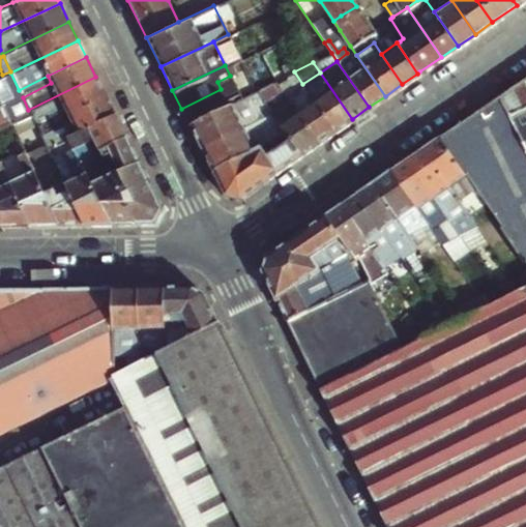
[(0,100),(12,95),(13,98),(22,94),(19,90),(10,72),(10,71),(2,75),(3,76),(0,77),(0,100)]
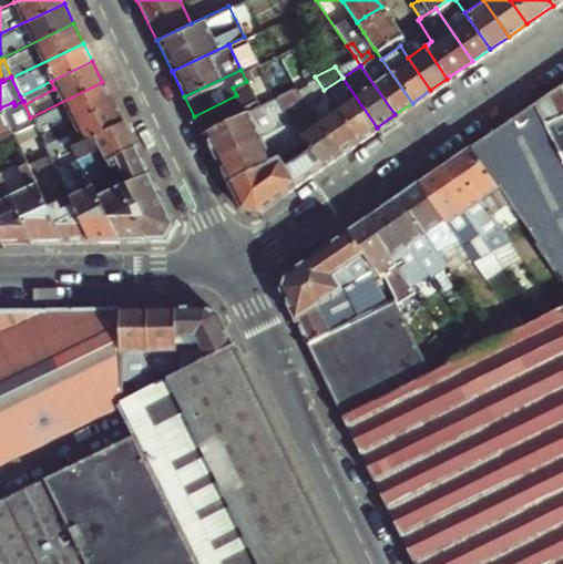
[(306,102),(324,90),(315,77),(302,83),(304,88),(299,91),(306,102)]
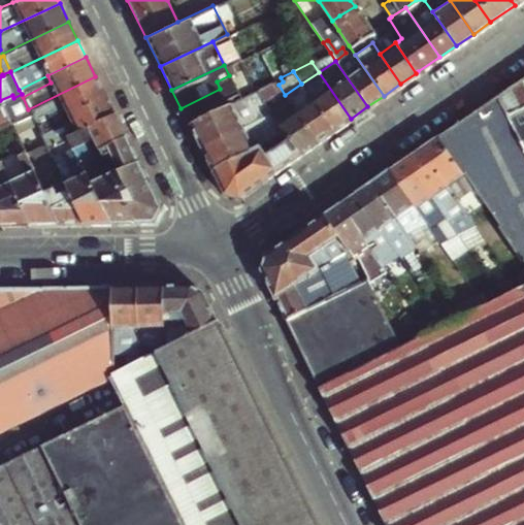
[(301,84),(333,130),(351,119),(319,72),(301,84)]
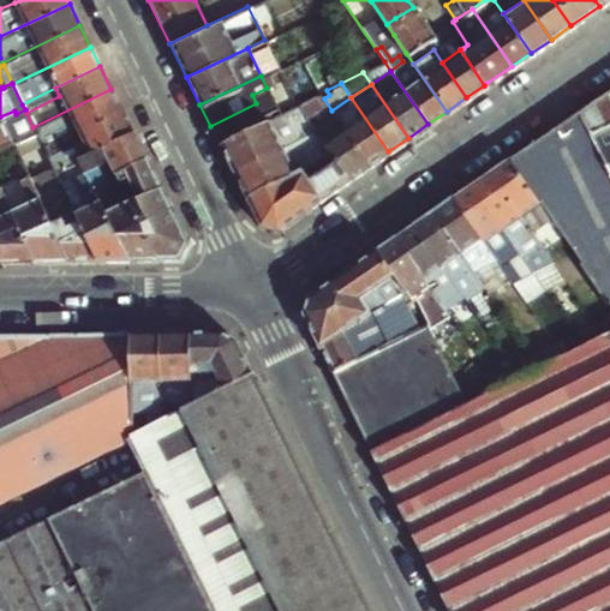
[(609,85),(574,111),(609,183),(609,85)]
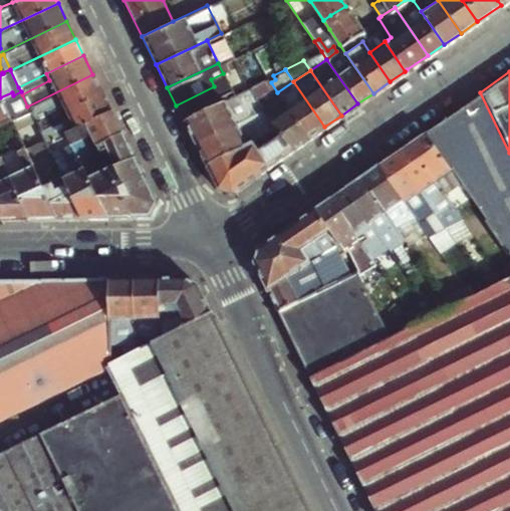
[(176,105),(182,119),(223,99),(233,94),(223,73),(211,79),(214,86),(176,105)]
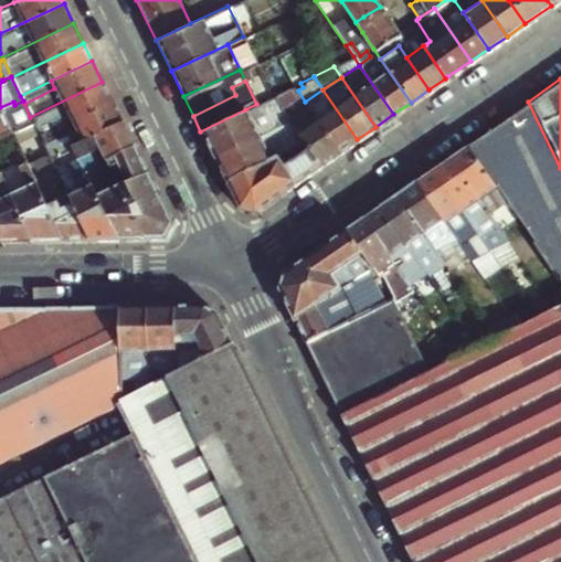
[(40,137),(112,102),(102,82),(30,117),(32,122),(35,128),(40,137)]
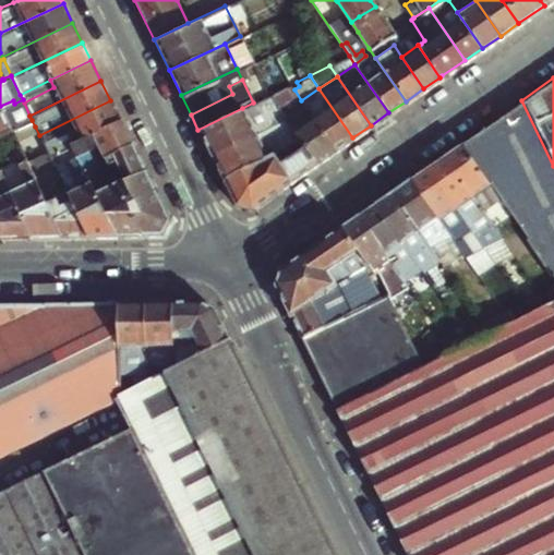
[(315,163),(335,149),(301,100),(294,89),(290,84),(281,89),(286,96),(280,99),(287,110),(281,113),(284,118),(292,131),(300,142),(305,148),(315,163)]
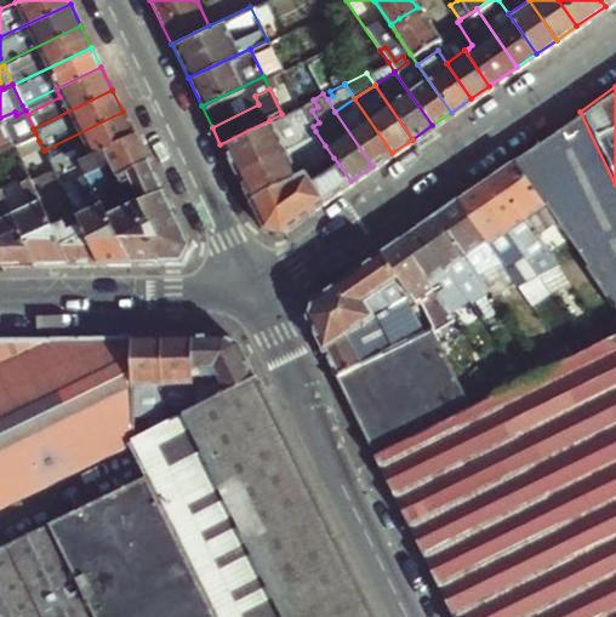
[(335,112),(372,166),(392,153),(354,98),(335,112)]
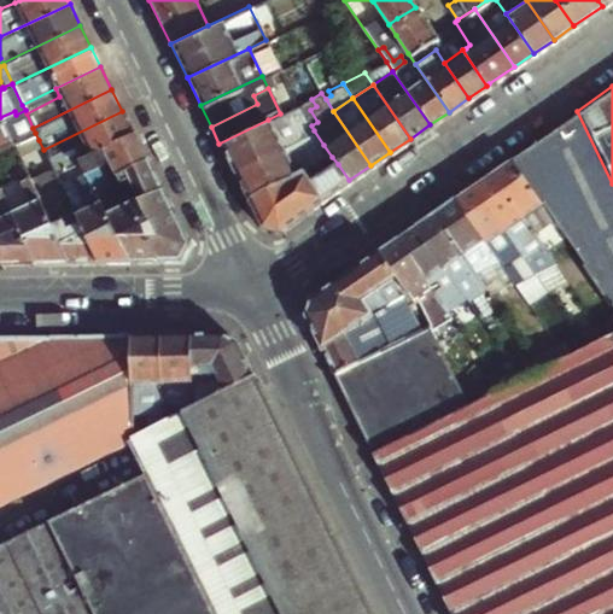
[(15,111),(0,117),(0,148),(11,144),(35,133),(33,128),(27,113),(25,110),(16,115),(15,111)]
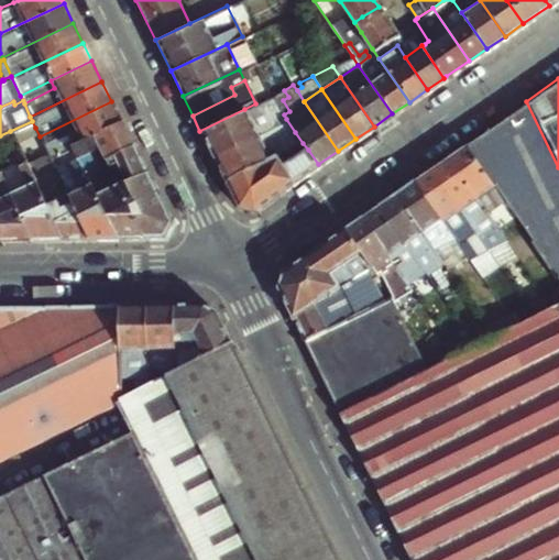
[(121,121),(111,101),(40,136),(50,157),(121,121)]
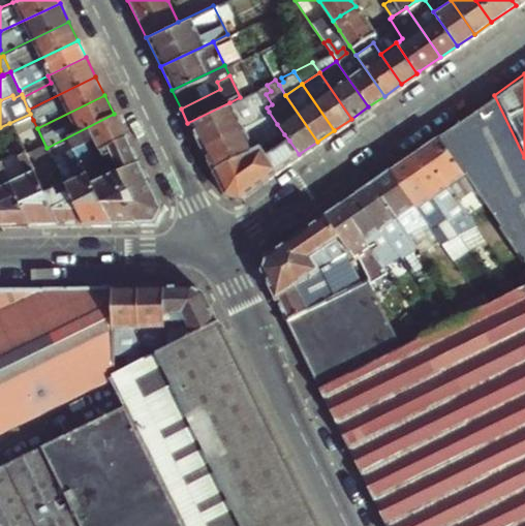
[(317,389),(383,525),(524,525),(524,157),(494,95),(434,136),(460,173),(482,203),(491,216),(524,264),(524,286),(401,348),(317,389)]
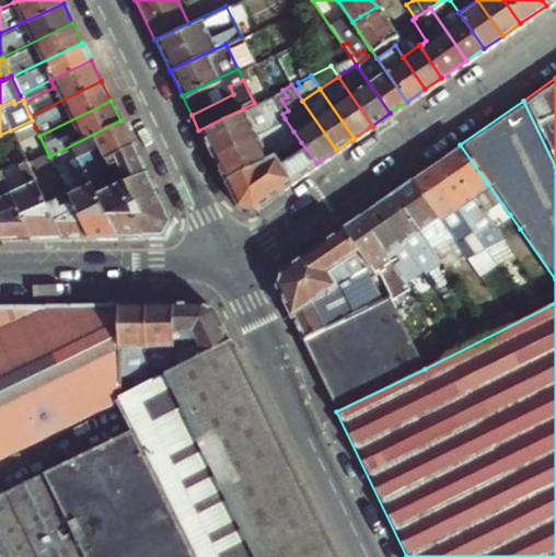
[(243,108),(198,130),(211,154),(285,118),(282,114),(276,104),(247,118),(243,108)]
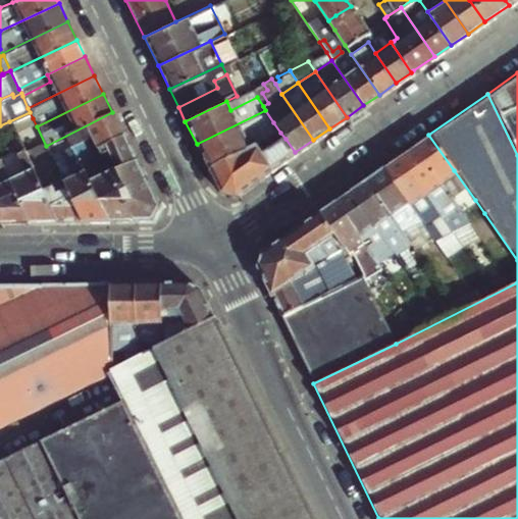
[(197,144),(208,168),(249,148),(244,137),(273,122),(265,110),(197,144)]
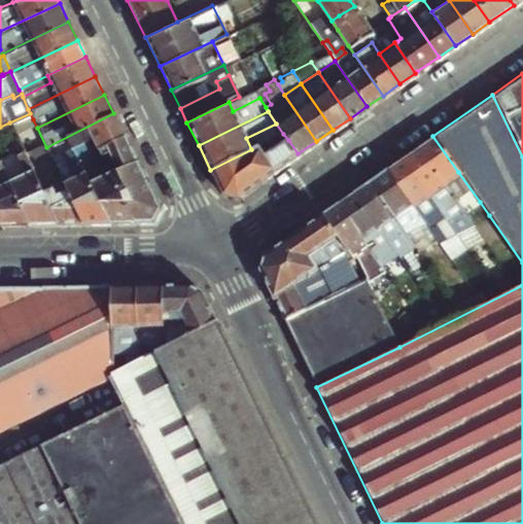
[(30,113),(9,123),(11,129),(33,119),(30,113)]
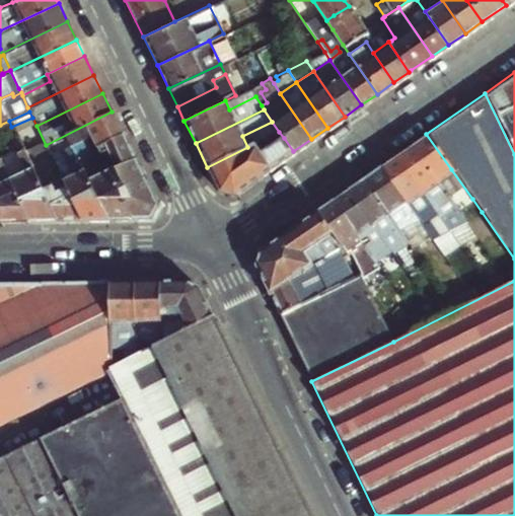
[(123,134),(112,112),(46,145),(49,151),(60,145),(63,151),(70,148),(67,142),(88,133),(95,147),(123,134)]
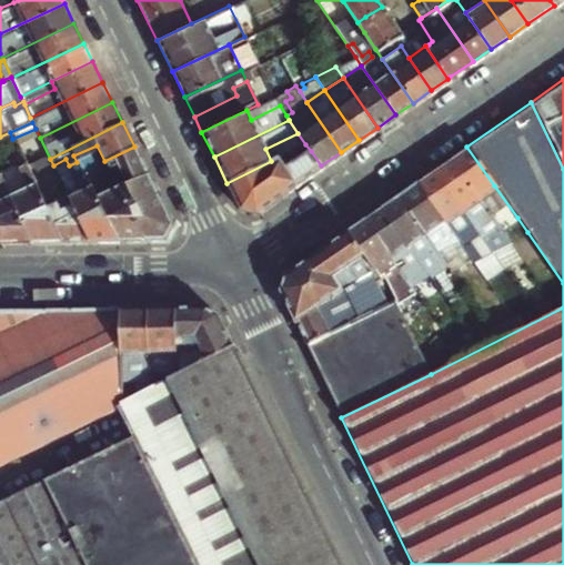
[(10,132),(0,137),(0,180),(29,241),(60,240),(27,170),(12,139),(10,132)]
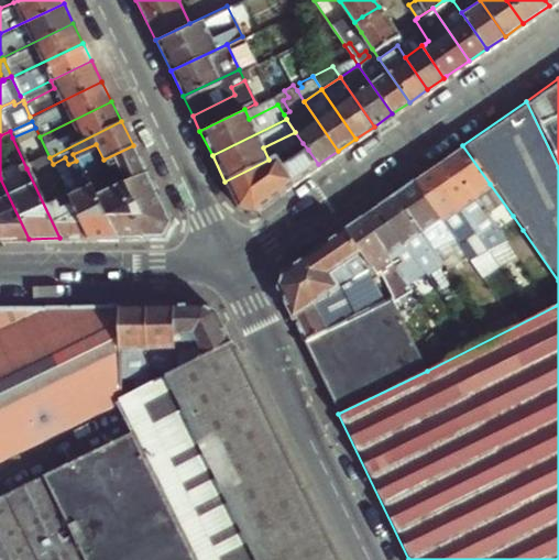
[(280,163),(308,150),(303,143),(276,155),(280,163)]
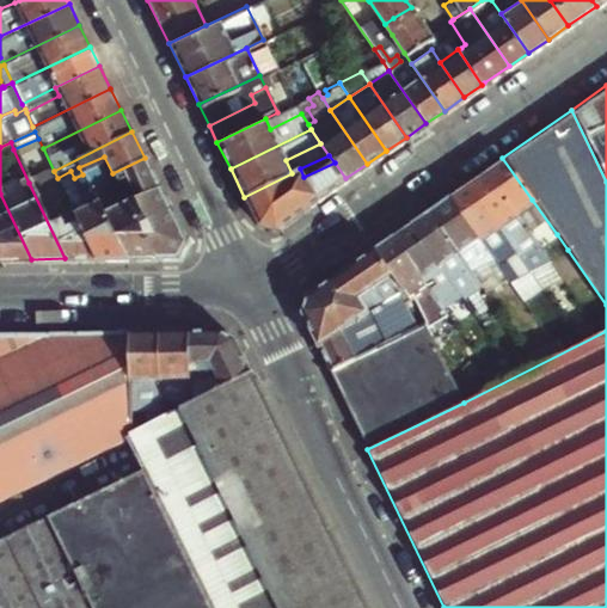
[(79,167),(83,174),(87,184),(112,173),(104,157),(79,167)]
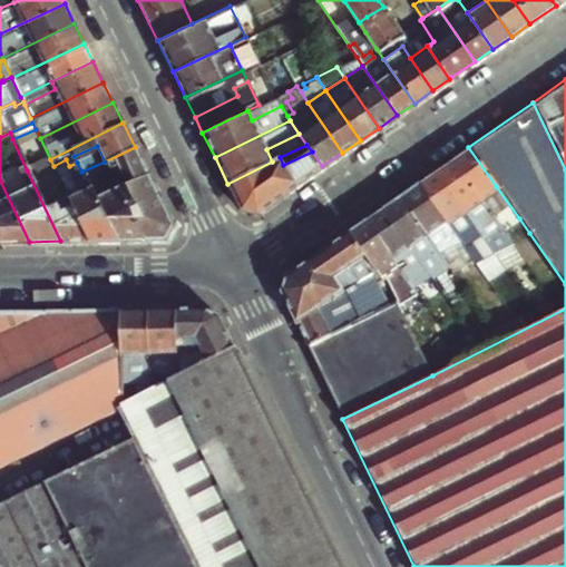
[(135,147),(105,162),(144,241),(165,240),(173,224),(135,147)]
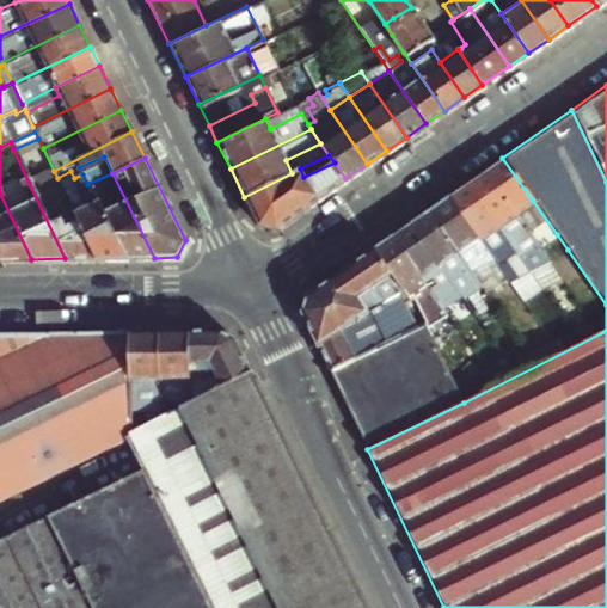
[(514,213),(532,200),(502,158),(485,169),(484,170),(514,213)]
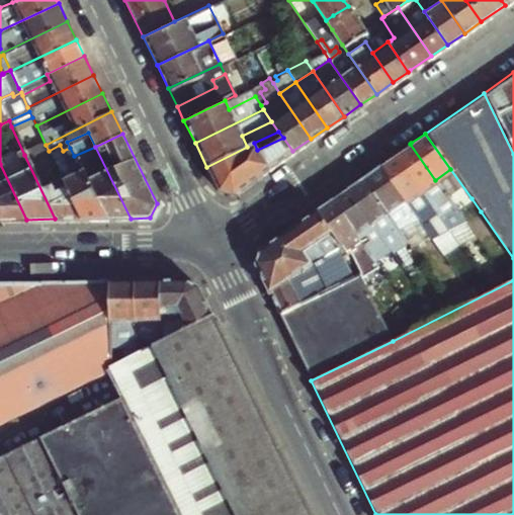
[(247,147),(206,167),(218,189),(232,193),(292,151),(283,138),(257,150),(254,143),(247,147)]
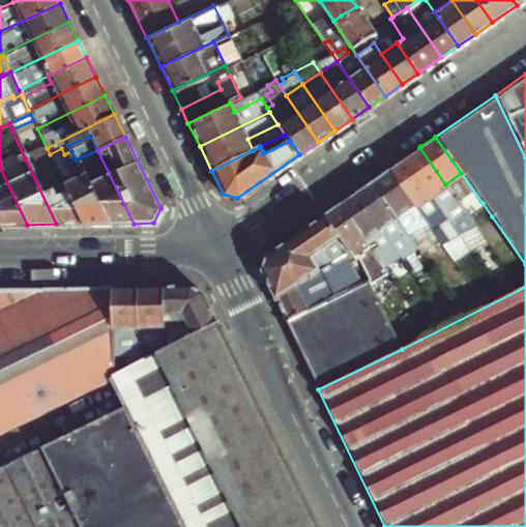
[(402,158),(442,215),(456,234),(474,225),(466,214),(445,184),(419,147),(402,158)]
